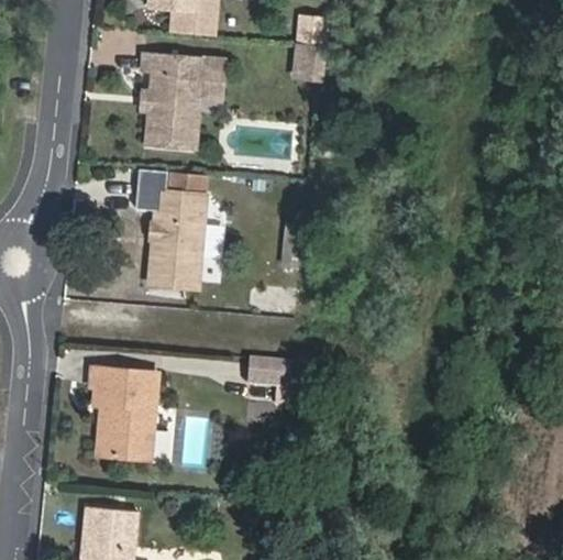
[(174,33),(216,36),(219,0),(152,0),(152,10),(175,11),(174,33)]
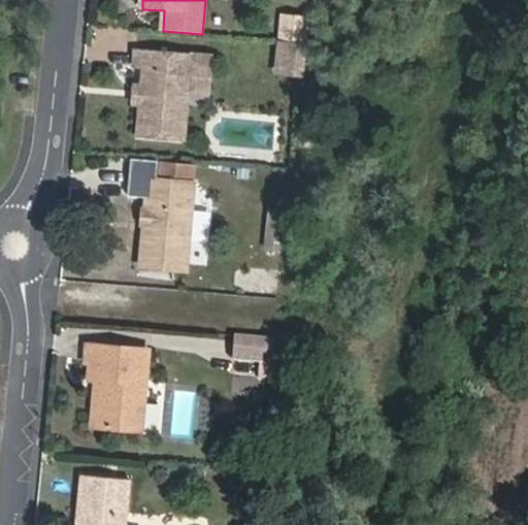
[(277,14),(279,31),(304,28),(302,11),(277,14)]
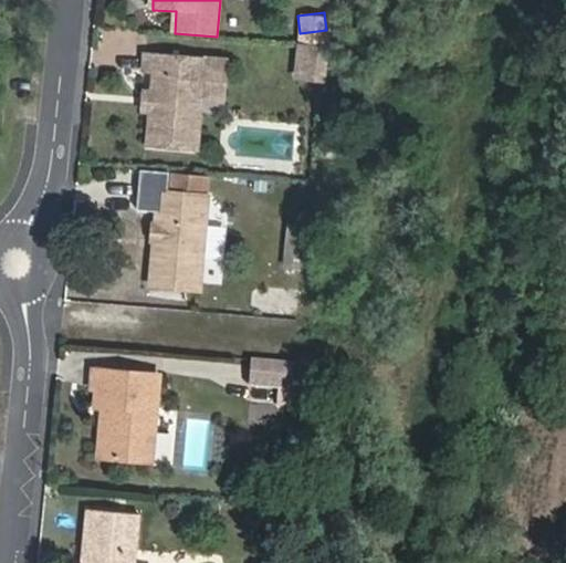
[(326,80),(329,48),(301,44),(299,64),(312,77),(326,80)]
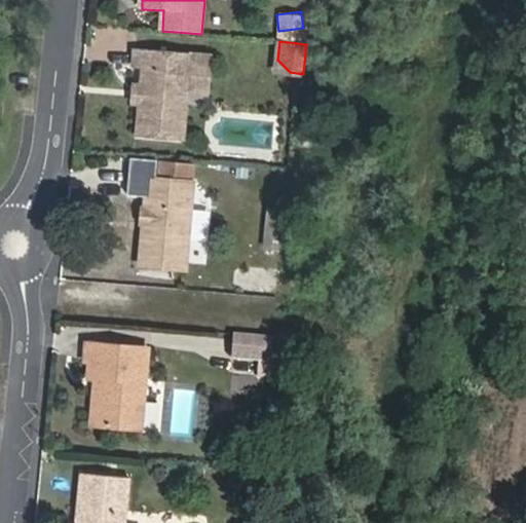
[(141,99),(136,100),(133,137),(177,141),(185,52),(132,47),(129,67),(138,68),(137,86),(141,90),(141,99)]
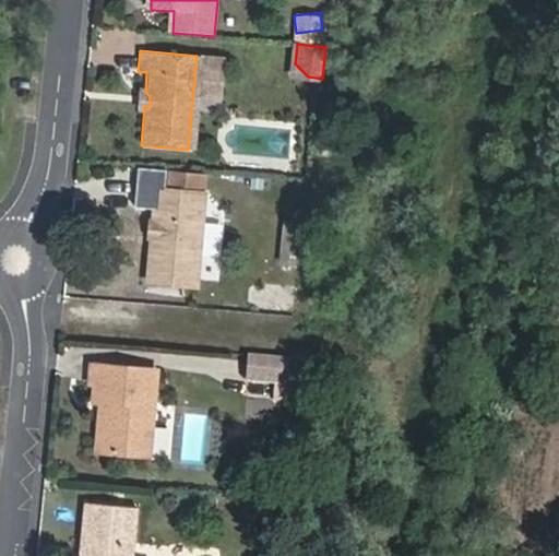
[(295,63),(294,75),(308,77),(295,63)]
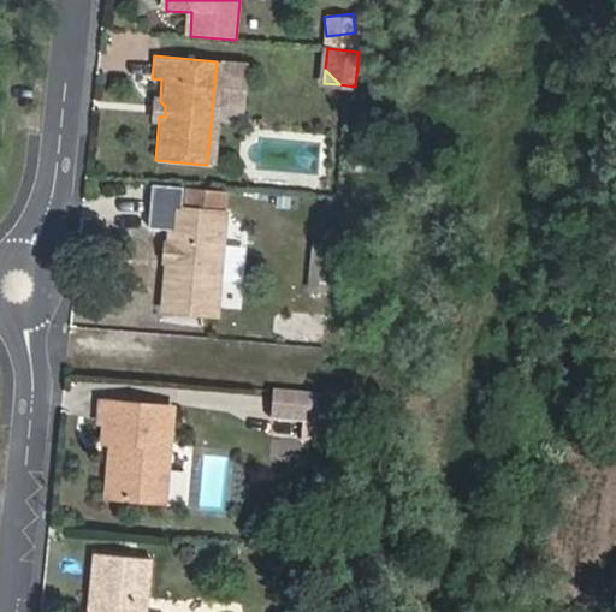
[(152,117),(159,117),(165,116),(165,106),(160,101),(153,101),(152,117)]
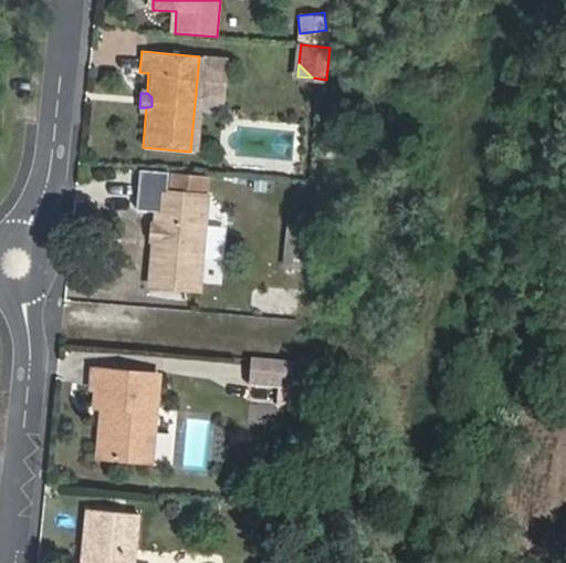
[(201,294),(210,197),(164,193),(160,229),(155,232),(155,242),(158,246),(155,290),(201,294)]
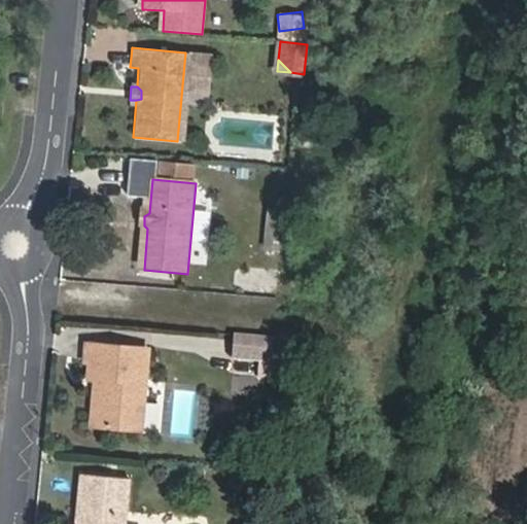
[(282,246),(285,205),(267,204),(264,245),(282,246)]
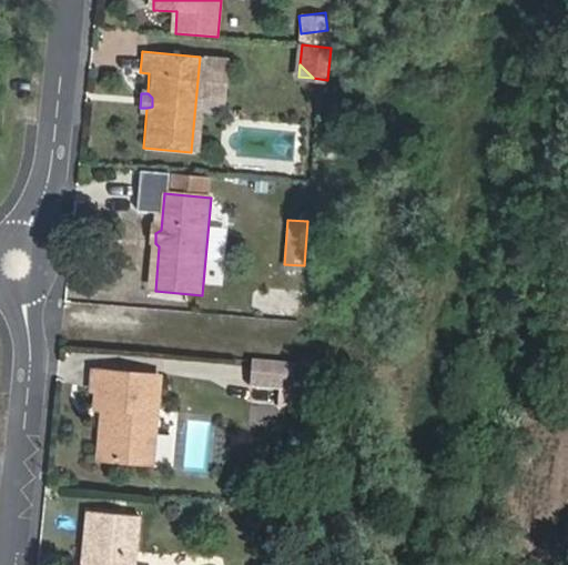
[(295,390),(296,361),(253,359),(252,387),(295,390)]
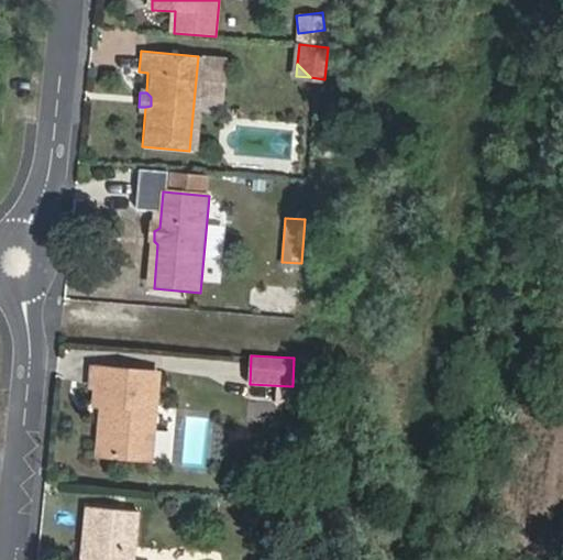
[(112,437),(111,453),(150,457),(158,373),(95,368),(94,385),(99,386),(97,407),(100,407),(111,408),(109,434),(112,437)]
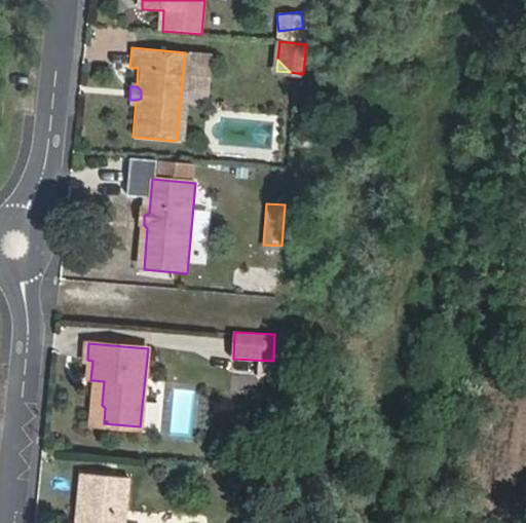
[(89,422),(104,423),(105,408),(102,405),(104,381),(94,380),(89,422)]
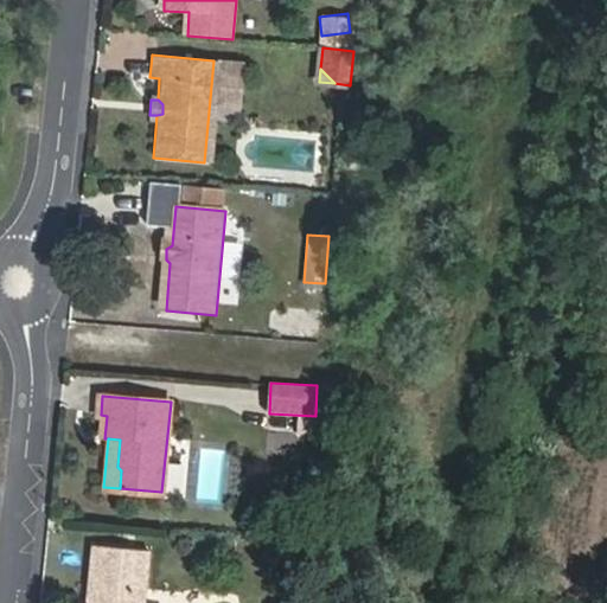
[(96,600),(89,598),(88,602),(144,602),(149,547),(95,543),(90,585),(97,587),(96,600)]
